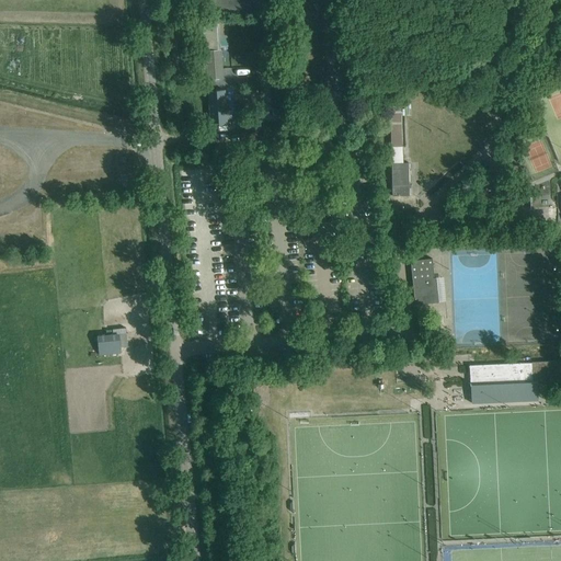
[(265,0),(213,0),(213,11),(265,12),(265,0)]
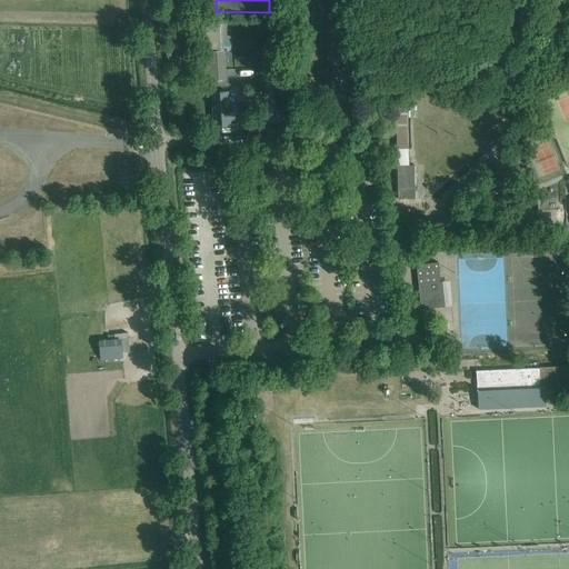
[(225,50),(208,51),(210,81),(227,80),(225,50)]
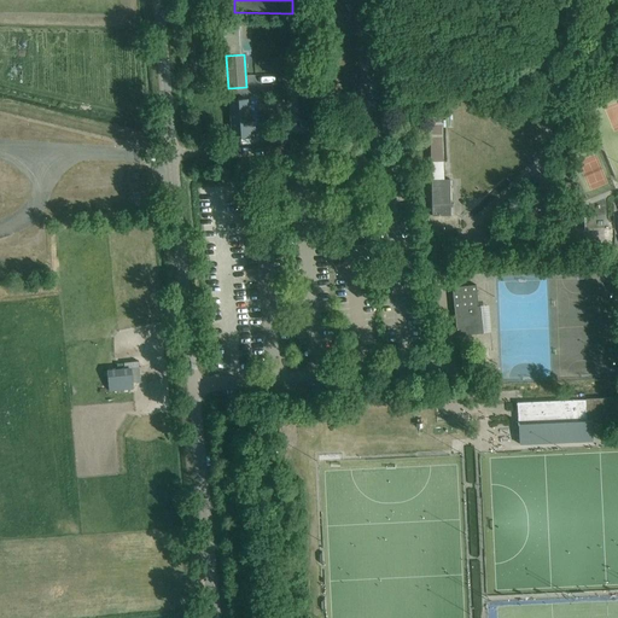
[(302,83),(286,85),(287,94),(303,92),(302,83)]
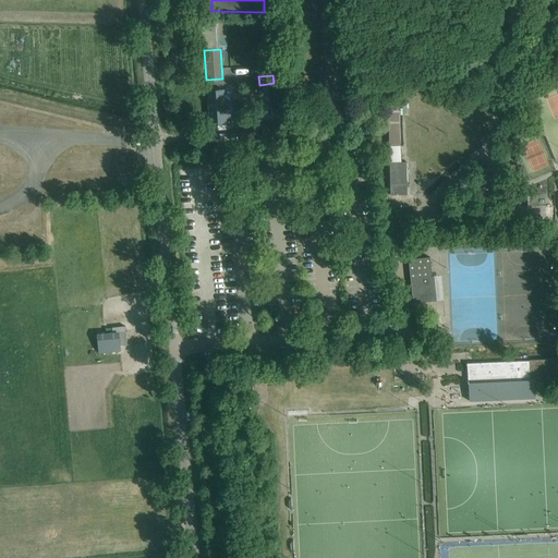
[(223,89),(207,91),(209,122),(215,121),(215,124),(226,123),(223,89)]
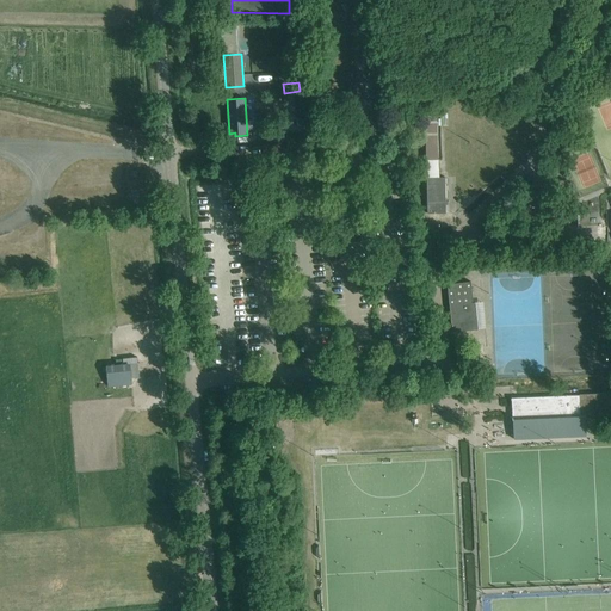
[(425,116),(427,214),(445,213),(445,177),(439,178),(437,116),(425,116)]
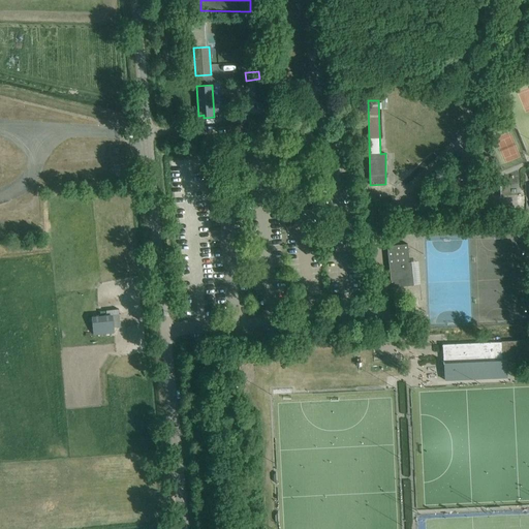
[(228,115),(236,107),(230,101),(222,109),(228,115)]
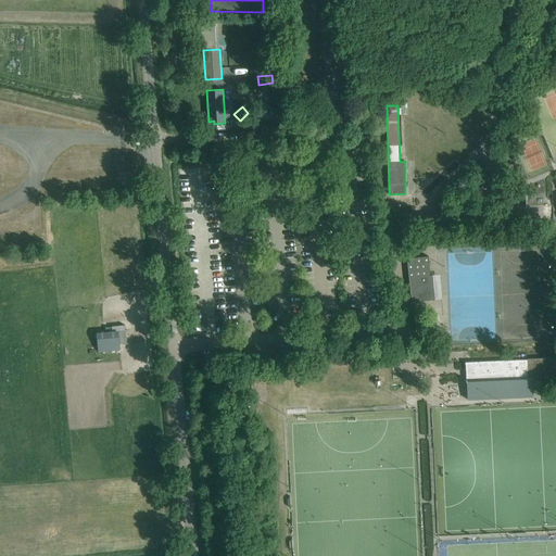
[(428,256),(407,258),(408,277),(404,278),(406,300),(441,297),(439,275),(429,276),(428,256)]
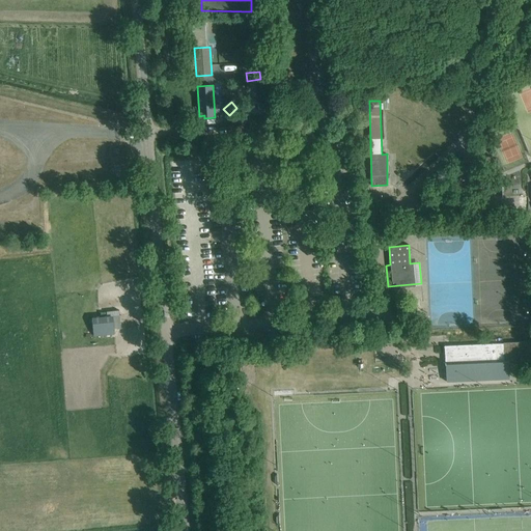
[(113,316),(103,317),(92,318),(93,335),(114,334),(113,316)]
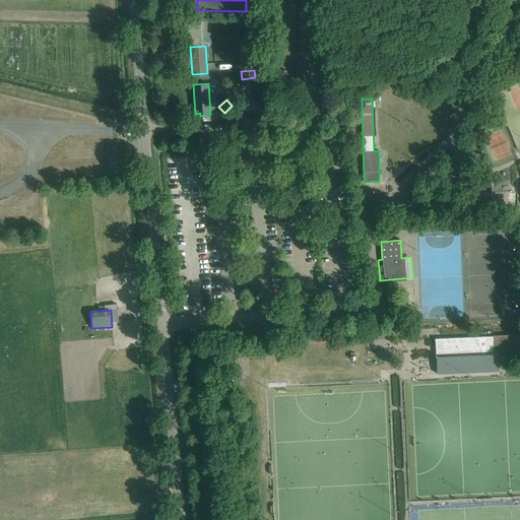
[(519,334),(435,339),(436,356),(519,352),(519,334)]
